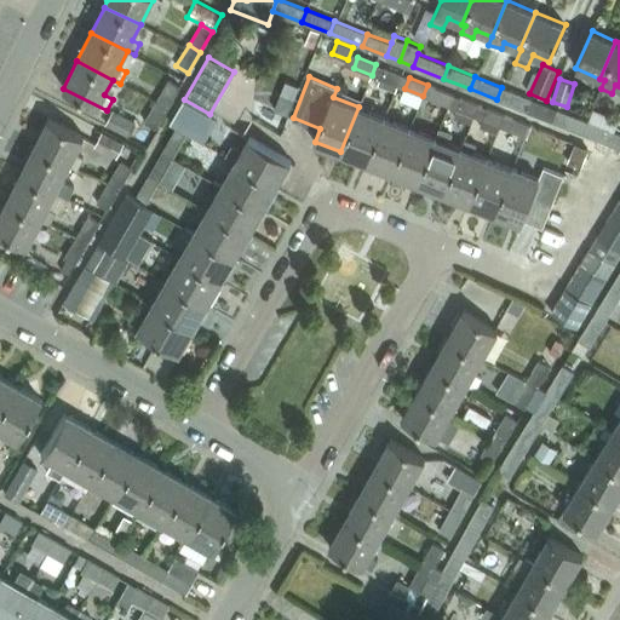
[(168,80),(156,101),(167,107),(179,86),(168,80)]
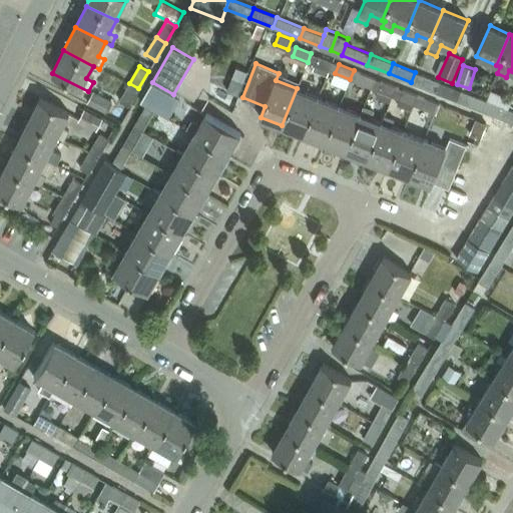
[(375,78),(360,72),(357,82),(371,87),(375,78)]
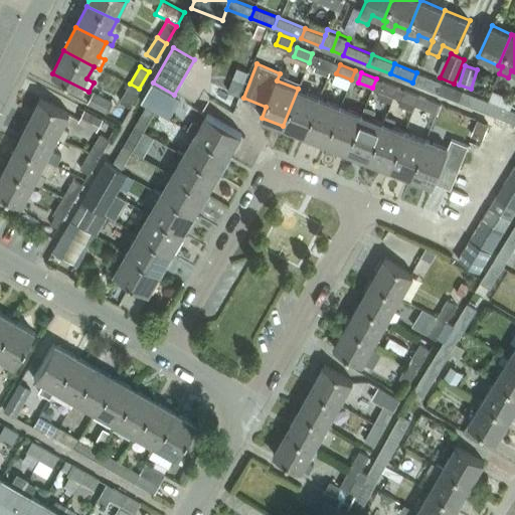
[(416,72),(412,82),(438,93),(442,82),(416,72)]
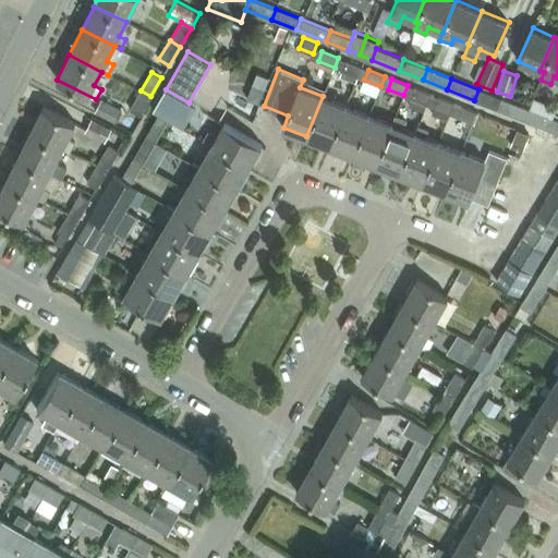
[(431,95),(414,88),(411,98),(427,105),(431,95)]
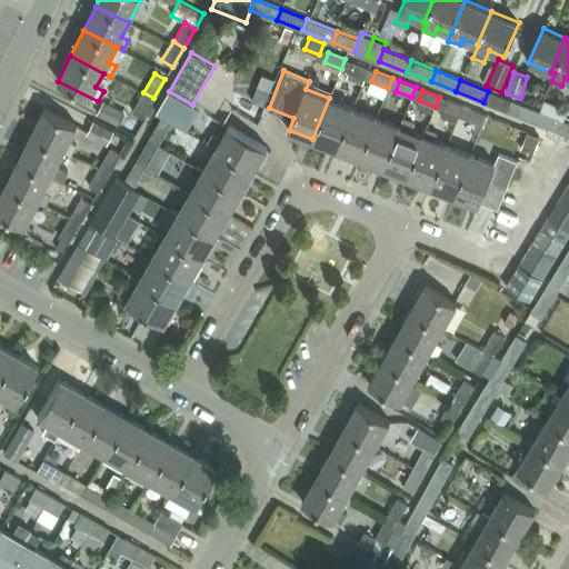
[(169,91),(156,113),(161,117),(171,122),(179,127),(192,105),(169,91)]
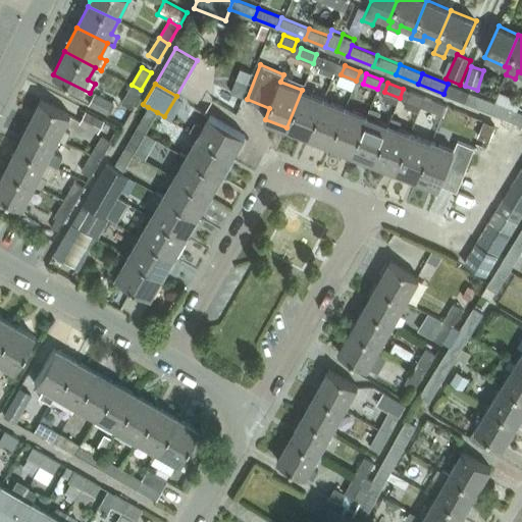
[(469,92),(448,84),(444,94),(465,102),(469,92)]
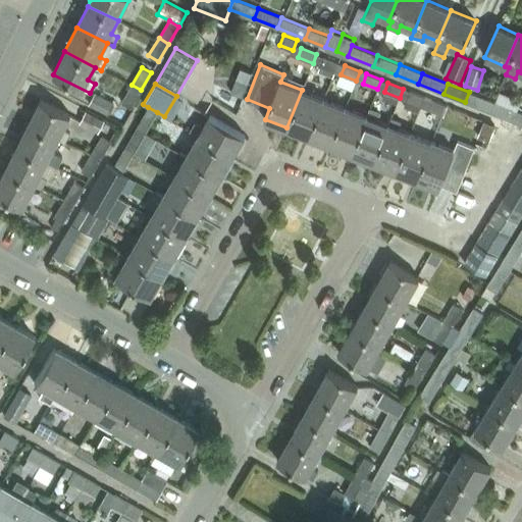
[(132,107),(141,90),(132,85),(121,102),(131,108),(132,107)]
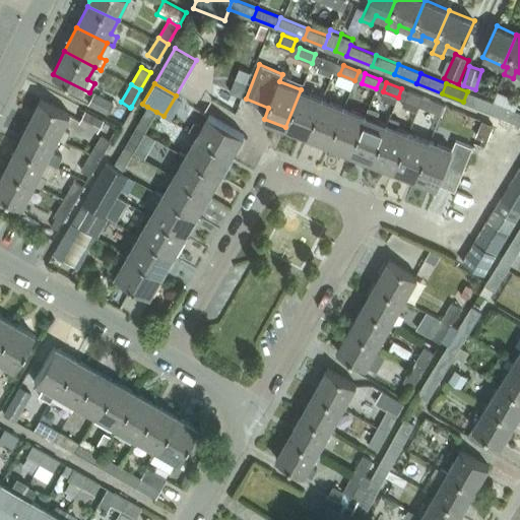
[(307,136),(322,99),(301,89),(285,127),(307,136)]
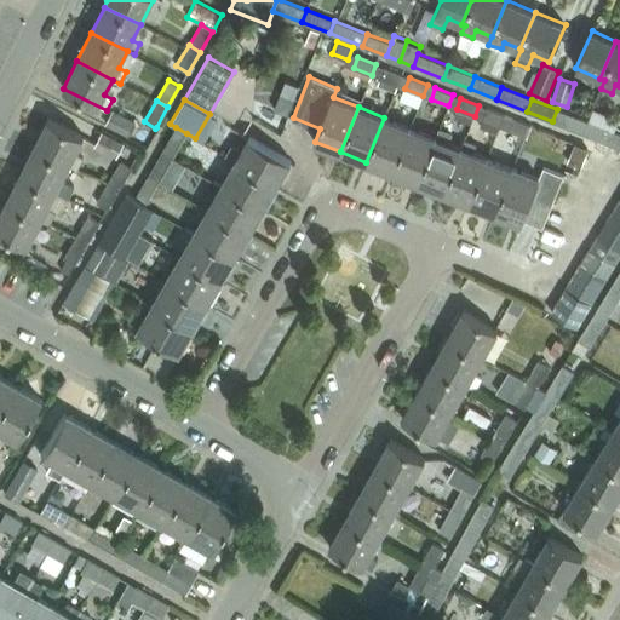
[(504,115),(487,108),(482,119),(500,126),(504,115)]
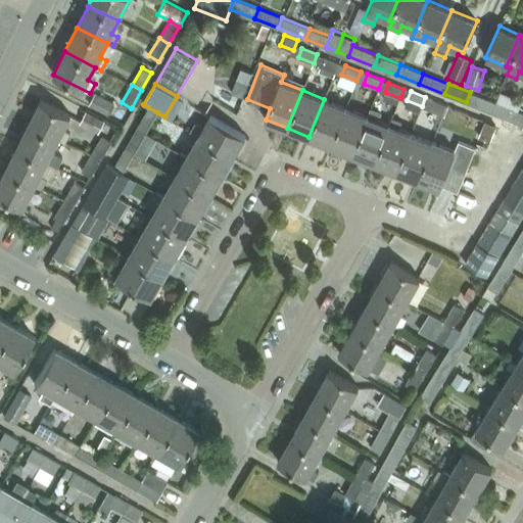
[(108,114),(114,101),(95,92),(89,104),(108,114)]
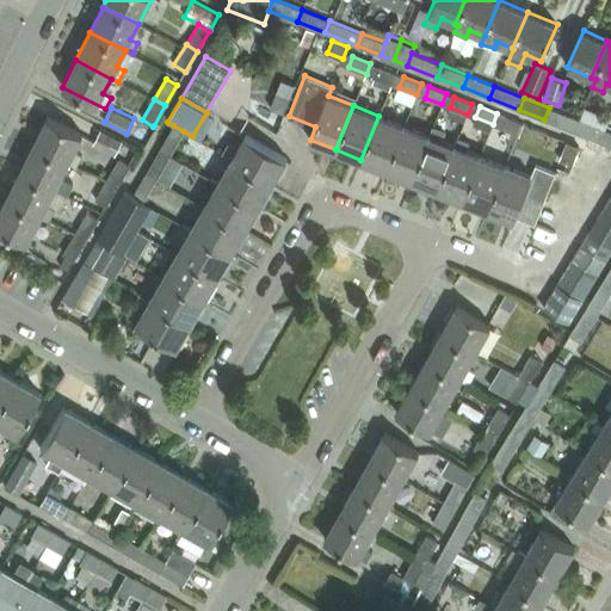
[(544,119),(573,131),(578,119),(549,107),(544,119)]
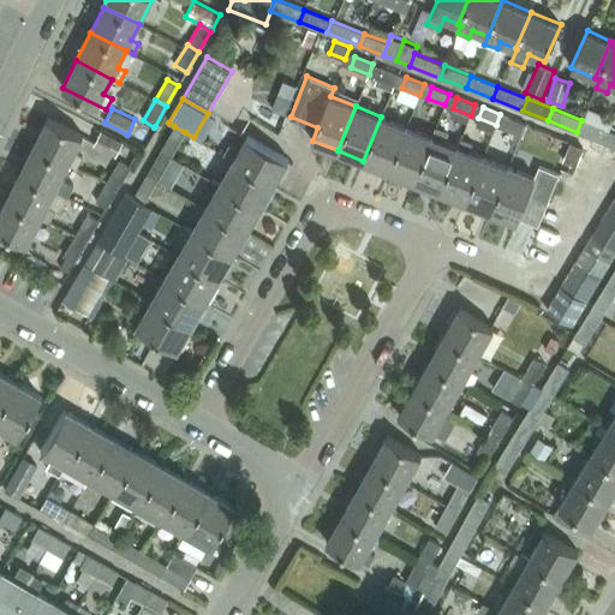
[(47,117),(33,147),(69,165),(69,163),(76,168),(82,157),(75,154),(83,136),(47,117)]
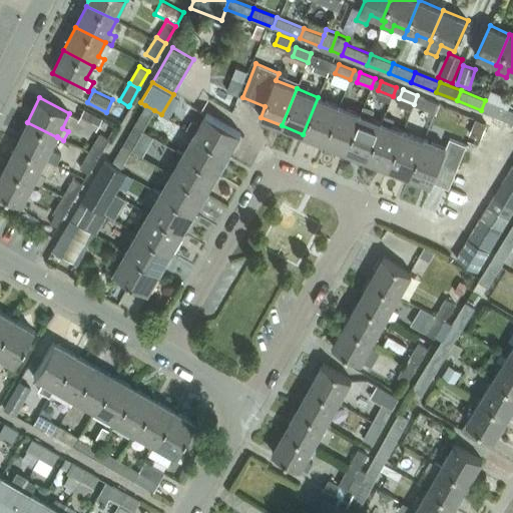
[(339,105),(318,97),(303,134),(325,142),(339,105)]
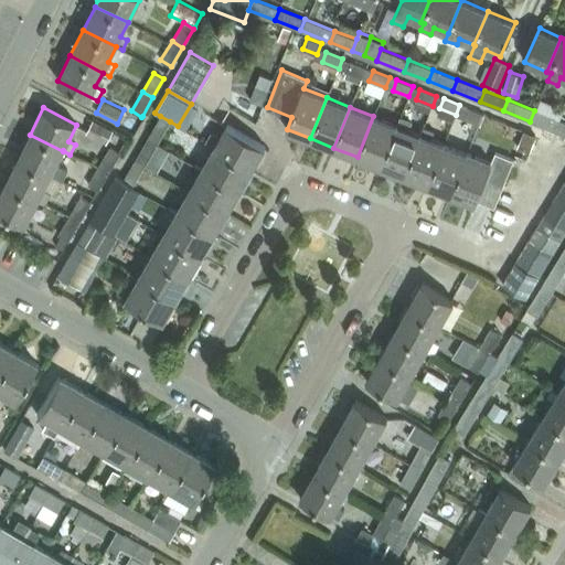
[(479,125),(482,114),(467,108),(462,118),(479,125)]
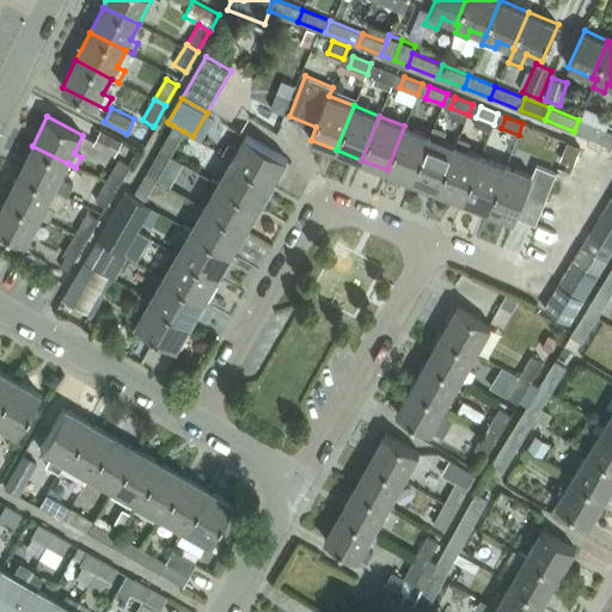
[(574,132),(601,142),(606,130),(579,120),(574,132)]
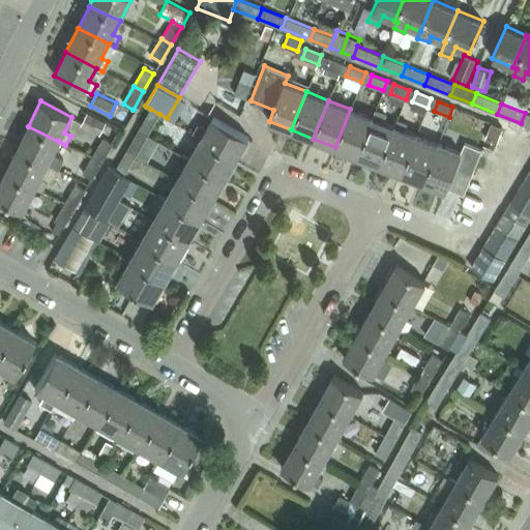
[(159,114),(150,109),(143,122),(151,127),(159,114)]
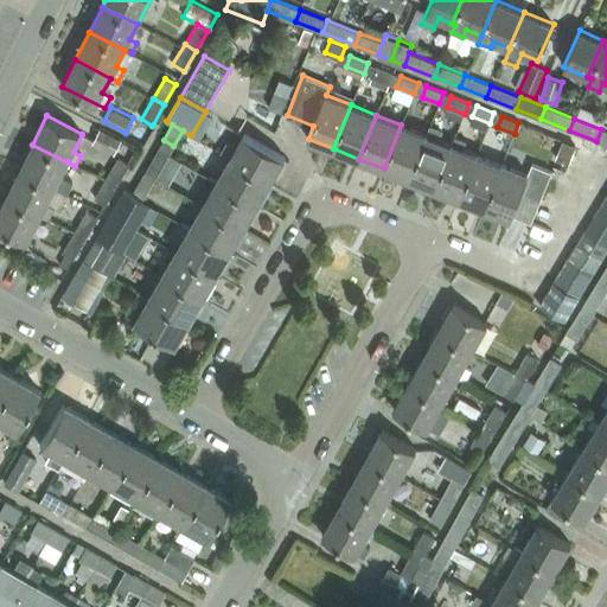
[(384,168),(409,179),(427,134),(401,125),(384,168)]
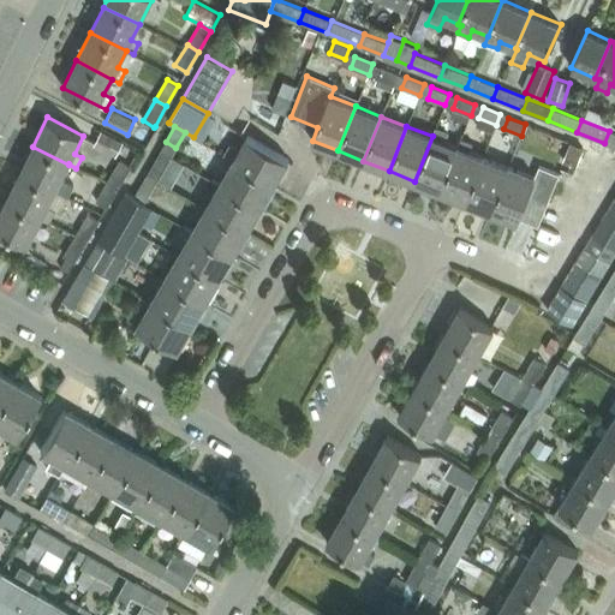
[(95,143),(117,154),(123,142),(101,131),(95,143)]
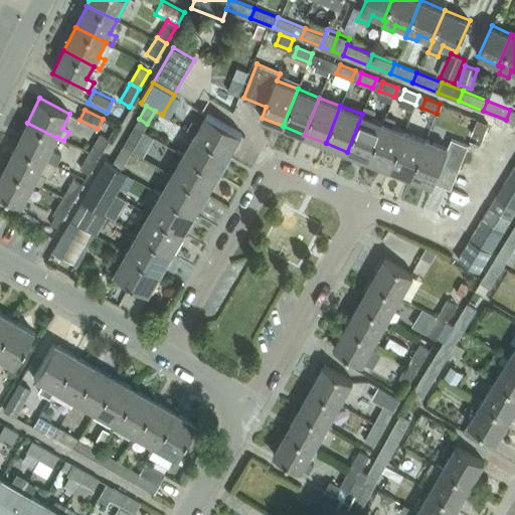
[(514,111),(510,110),(506,120),(514,123),(514,111)]
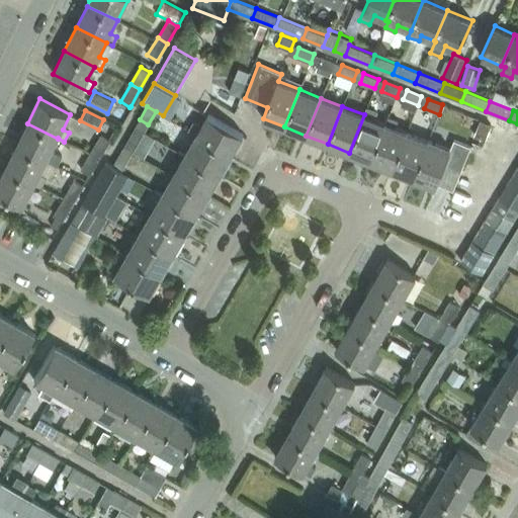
[(231,155),(243,135),(207,113),(201,125),(193,120),(188,130),(195,135),(231,155)]
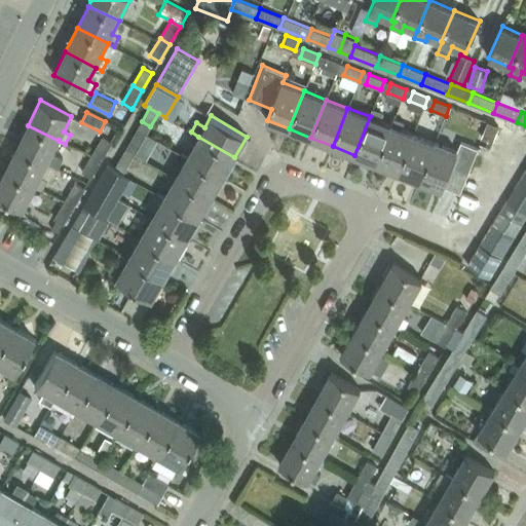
[(391,125),(370,116),(354,155),(376,163),(391,125)]
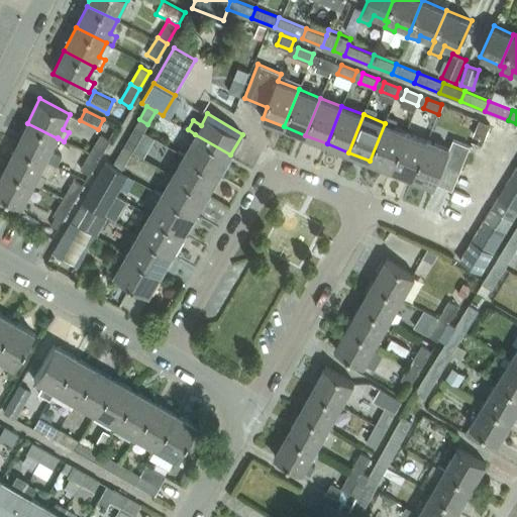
[(370,161),(391,169),(406,131),(394,127),(397,120),(387,116),(385,123),(370,161)]
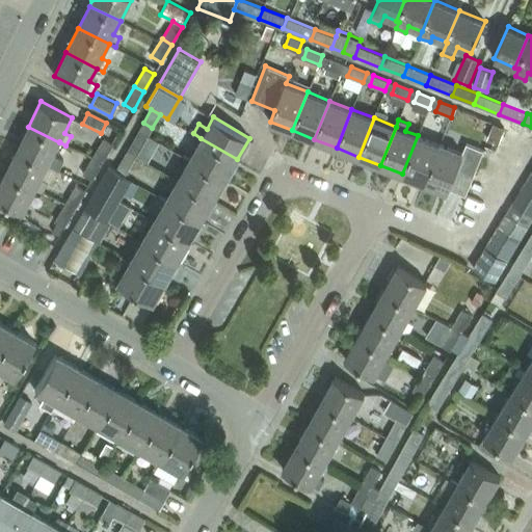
[(64,160),(60,158),(53,155),(59,142),(28,127),(17,149),(48,164),(59,170),(64,160)]
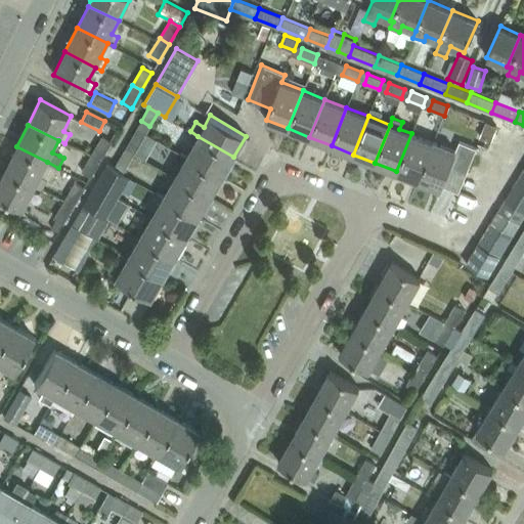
[(137,127),(126,147),(134,153),(146,132),(137,127)]
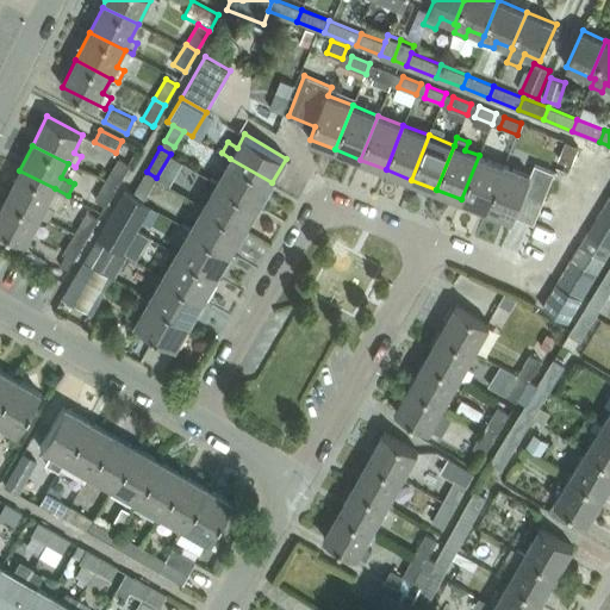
[(504,165),(479,155),(461,199),(486,210),(504,165)]
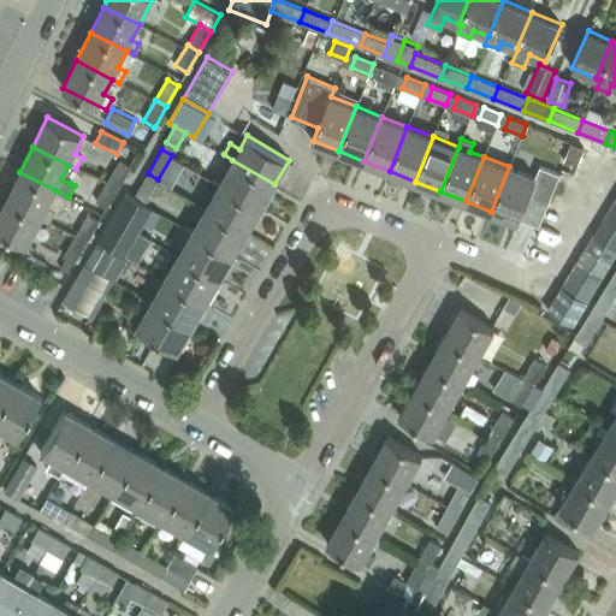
[(118,187),(130,167),(119,160),(107,181),(118,187)]
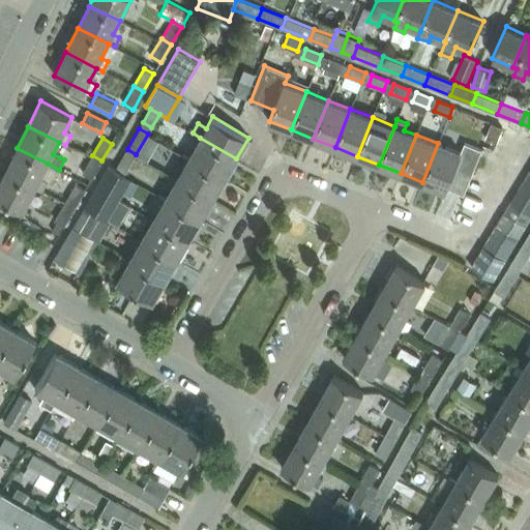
[(225,179),(236,158),(200,138),(188,158),(225,179)]
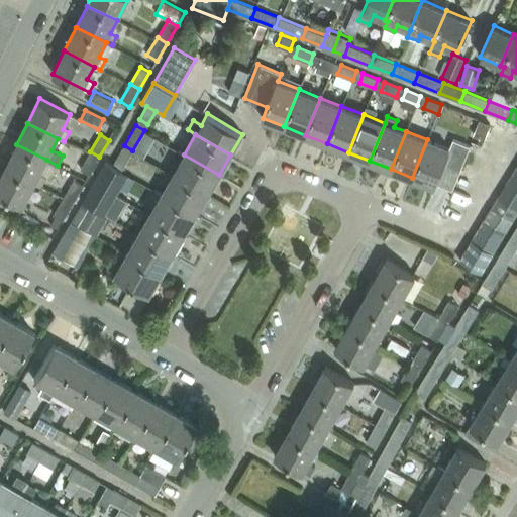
[(434,186),(443,163),(459,170),(470,145),(452,138),(448,148),(427,139),(412,178),(434,186)]
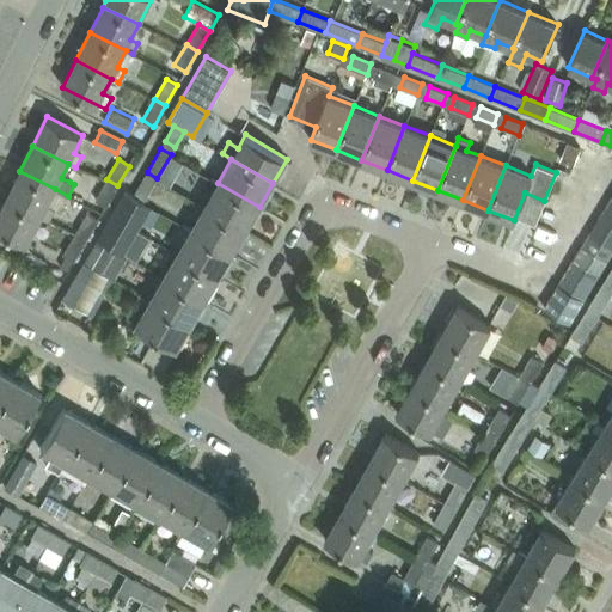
[(42,216),(55,189),(19,171),(6,199),(42,216)]
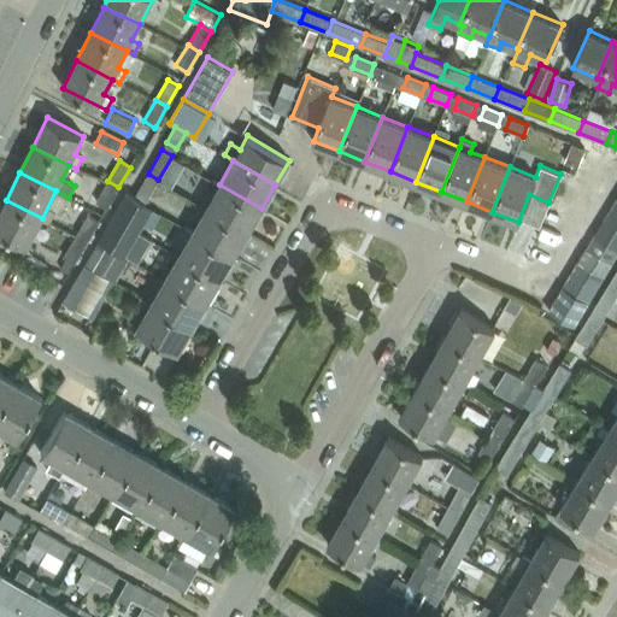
[(148,174),(139,191),(148,197),(158,180),(148,174)]
